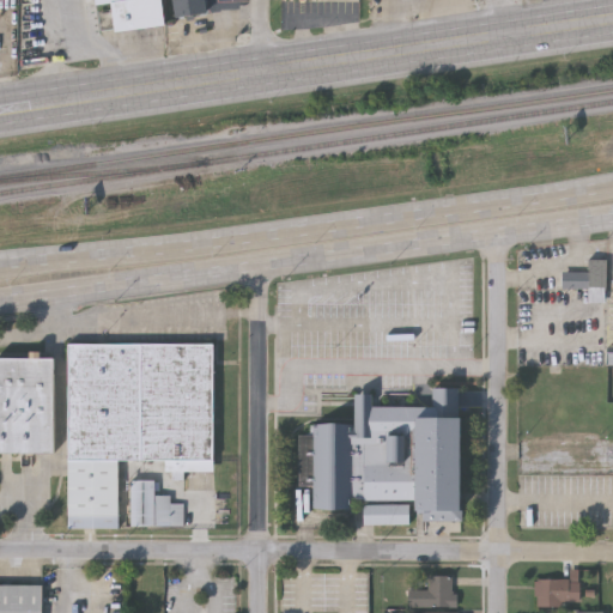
[(162,0),(165,22),(115,29),(111,2),(95,5),(93,0),(162,0)]
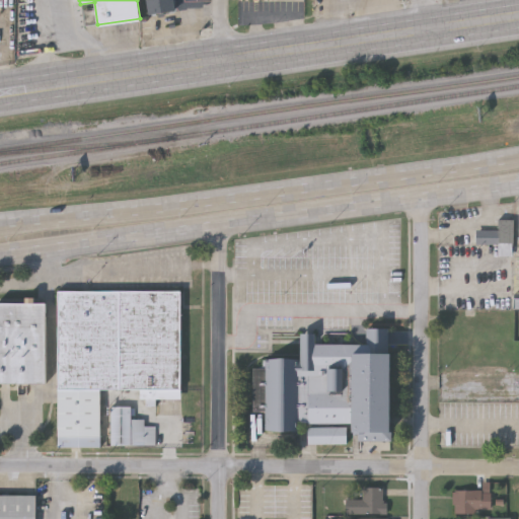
[(173,0),(174,10),(148,13),(148,8),(147,0),(173,0)]
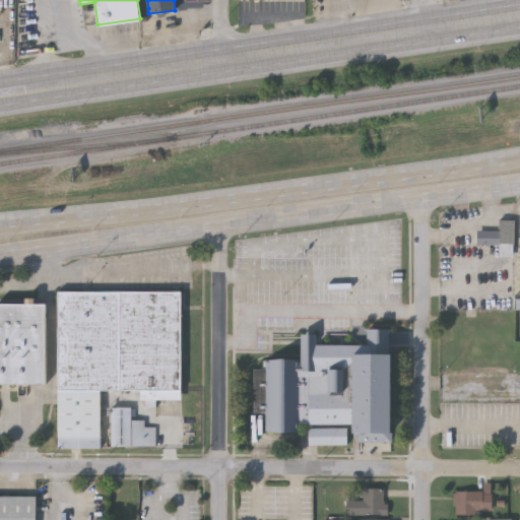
[(211,0),(181,0),(181,8),(211,8),(211,0)]
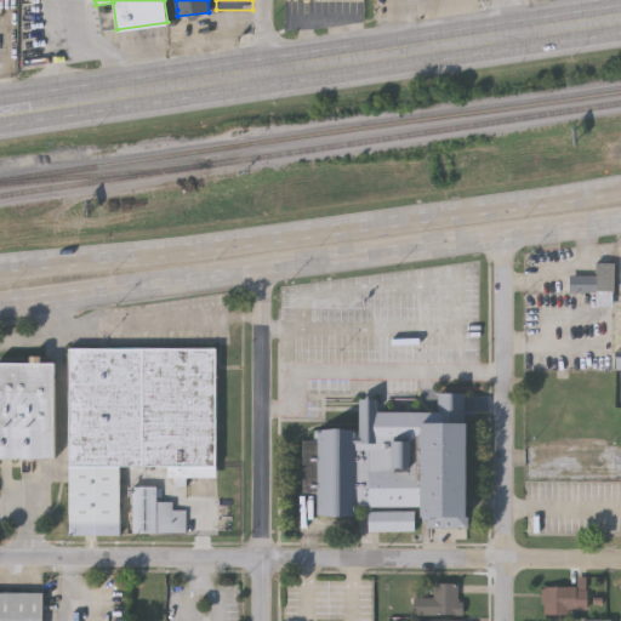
[(594,273),(594,261),(615,261),(615,290),(569,290),(569,273),(594,273)]
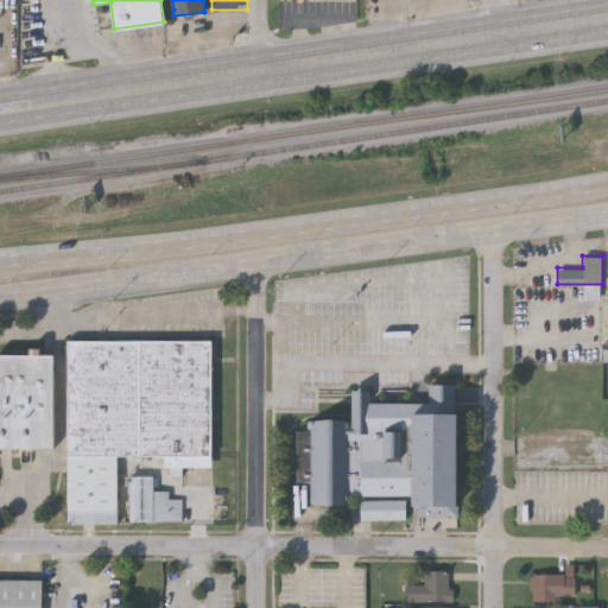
[(214,340),(214,466),(198,466),(198,457),(120,457),(120,524),(69,524),(69,340),(214,340)]
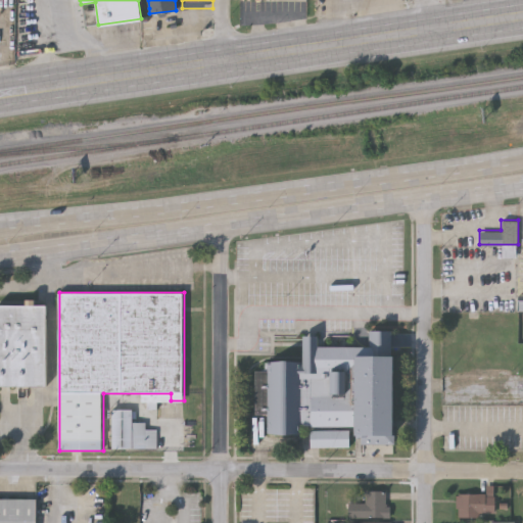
[(48,386),(0,386),(0,304),(48,304),(48,386)]
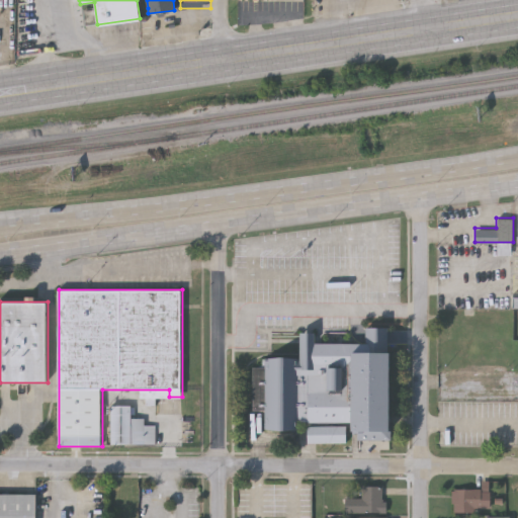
[(249,366),(249,409),(261,409),(261,428),(295,428),(295,419),(305,419),(305,442),(347,442),(347,423),(353,423),(353,439),(387,440),(389,431),(394,432),(394,353),(386,353),(386,327),(350,327),(350,342),(314,342),(314,332),(297,332),(297,358),(261,358),(261,366),(249,366)]
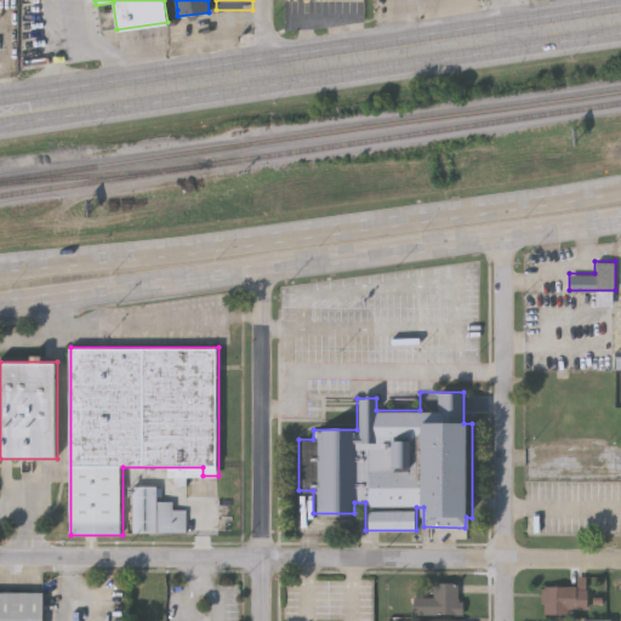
[(132,485),(158,485),(158,501),(171,501),(171,510),(184,510),(184,533),(132,533),(132,485)]
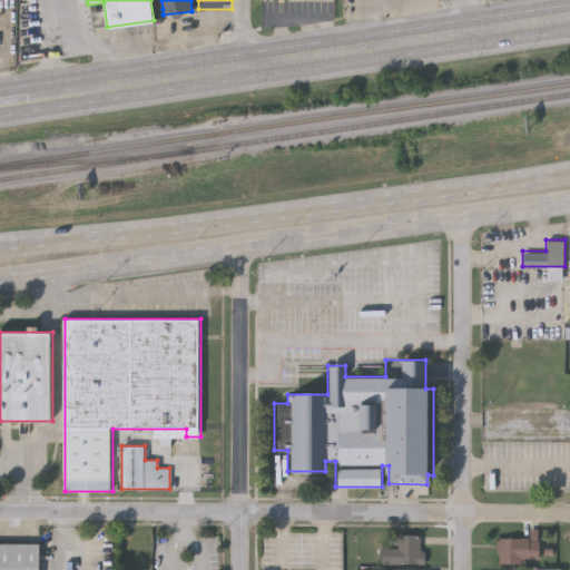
[(529,539),(529,529),(538,529),(538,562),(497,562),(497,539),(529,539)]
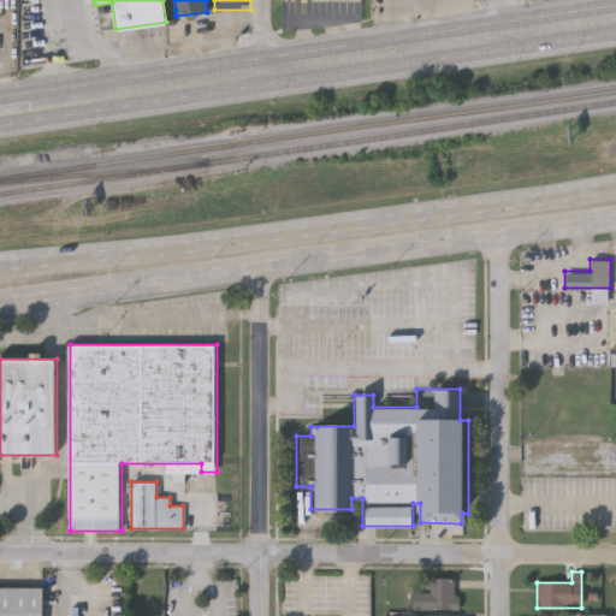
[(433,609),(433,578),(461,578),(461,609),(433,609)]
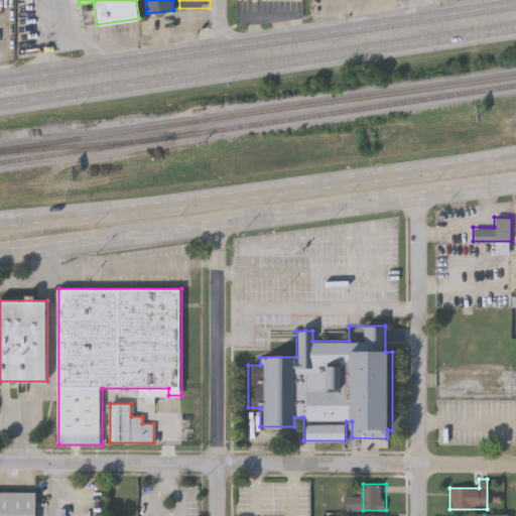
[(0,515),(0,492),(36,492),(36,515),(0,515)]
